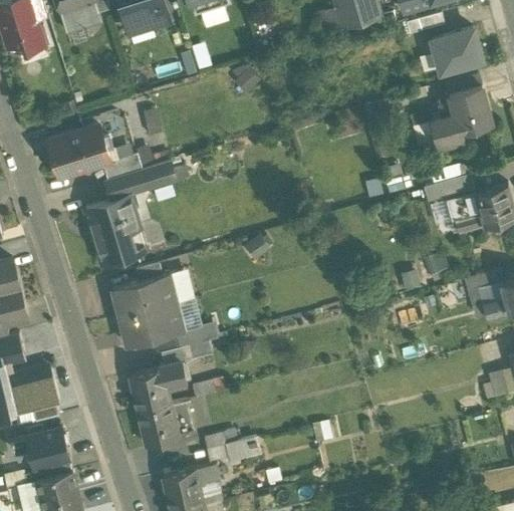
[(15,0),(12,1),(11,0),(8,0),(0,2),(0,21),(9,50),(12,53),(16,54),(44,46),(36,19),(29,0),(15,0)]
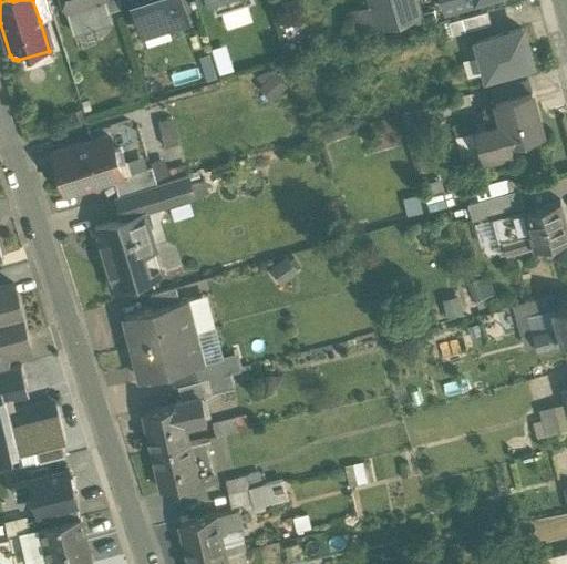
[(47,0),(32,0),(40,21),(52,18),(47,0)]
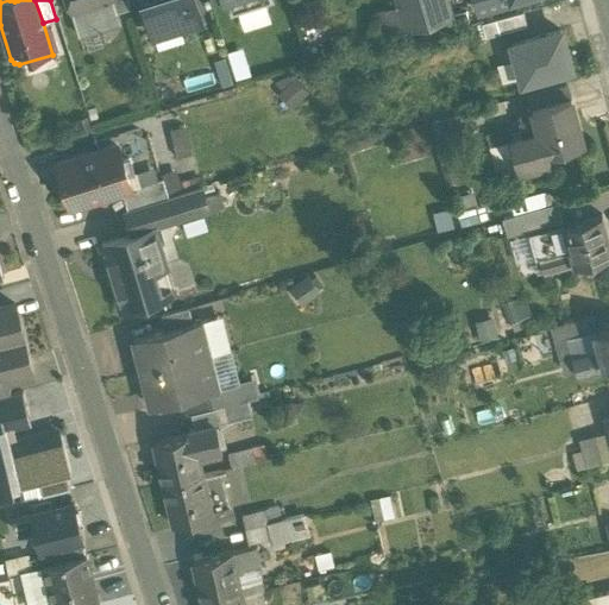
[(66,0),(71,16),(77,38),(119,25),(115,16),(111,0),(66,0)]
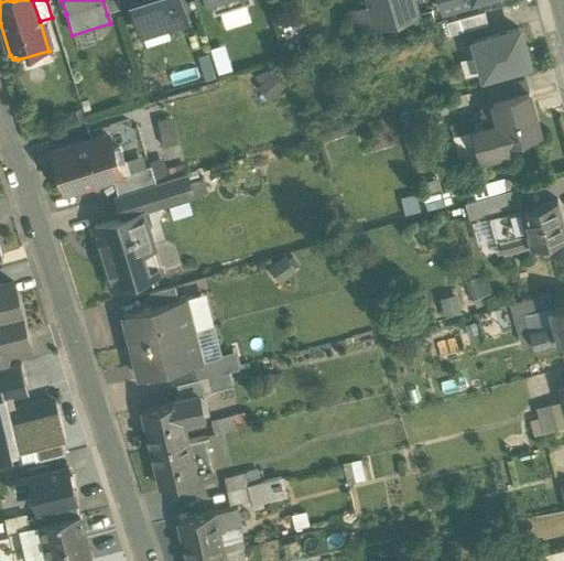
[(116,0),(102,0),(107,14),(120,11),(116,0)]
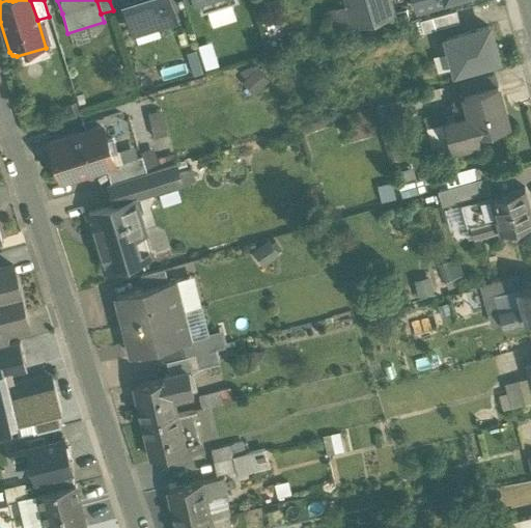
[(126,0),(135,29),(172,18),(167,0),(126,0)]
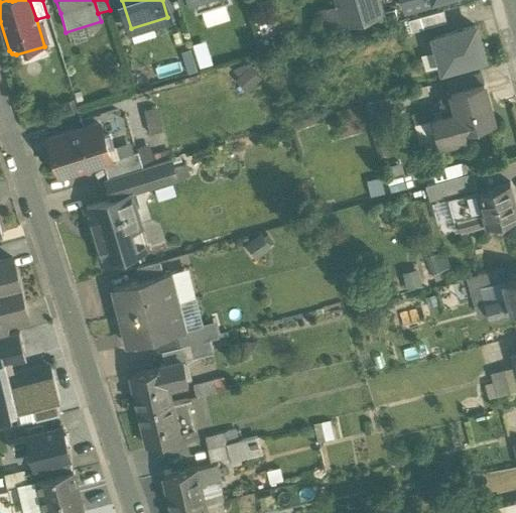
[(189,0),(194,13),(233,0),(232,0),(189,0)]
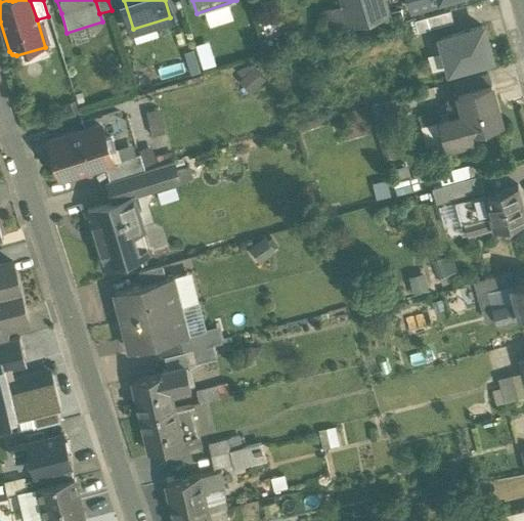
[(341,0),(344,7),(349,28),(388,17),(383,0),(341,0)]
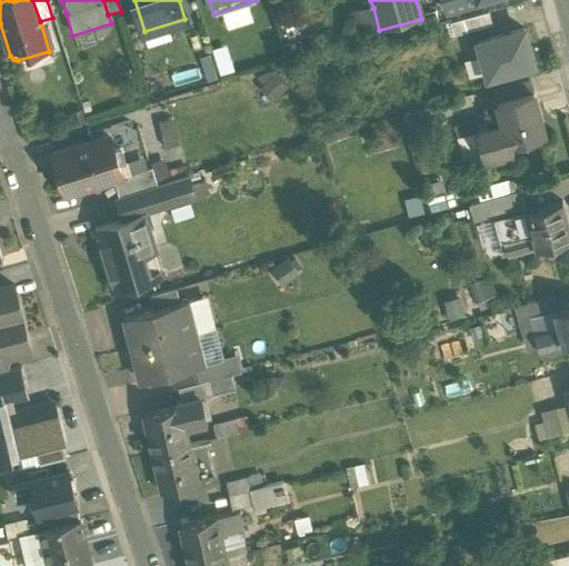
[(475,0),(440,0),(445,12),(476,3),(475,0)]
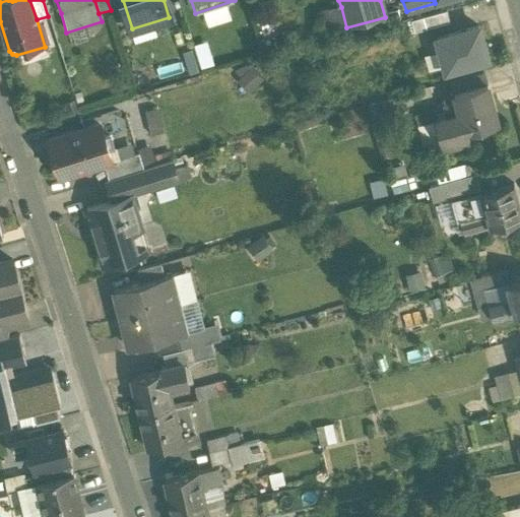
[(341,7),(324,12),(330,33),(346,27),(341,7)]
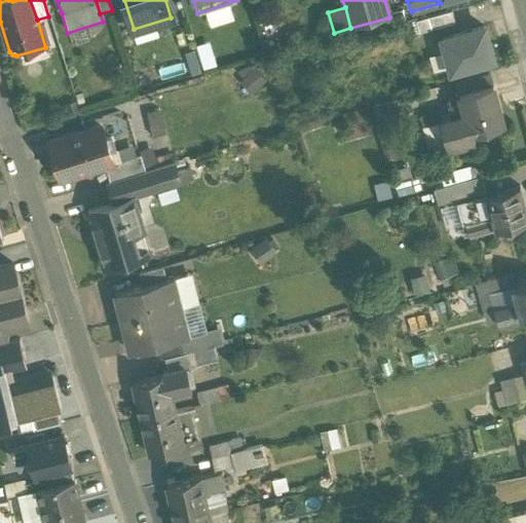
[(417,23),(420,33),(454,25),(451,13),(417,23)]
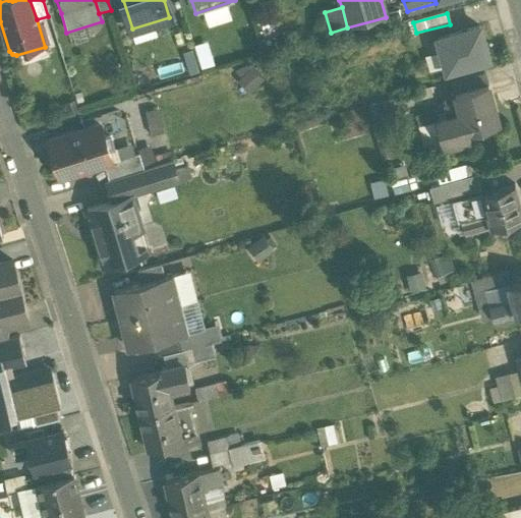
[(480,29),(439,40),(447,70),(488,59),(480,29)]
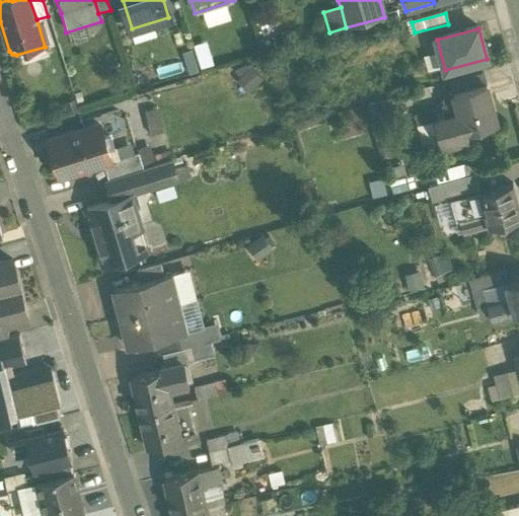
[(203,68),(214,65),(208,42),(196,45),(203,68)]
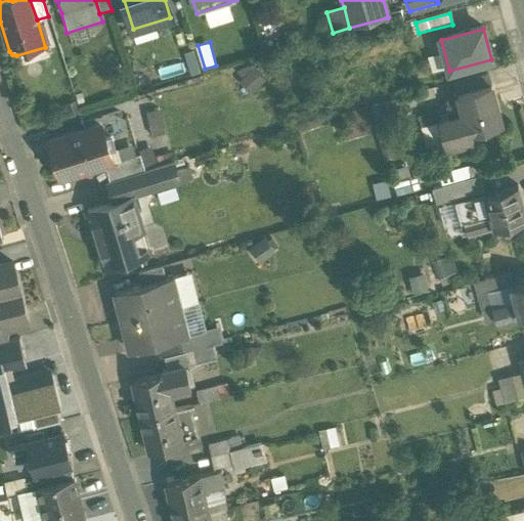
[(490,86),(457,95),(461,104),(465,117),(470,136),(471,135),(501,127),(490,86)]
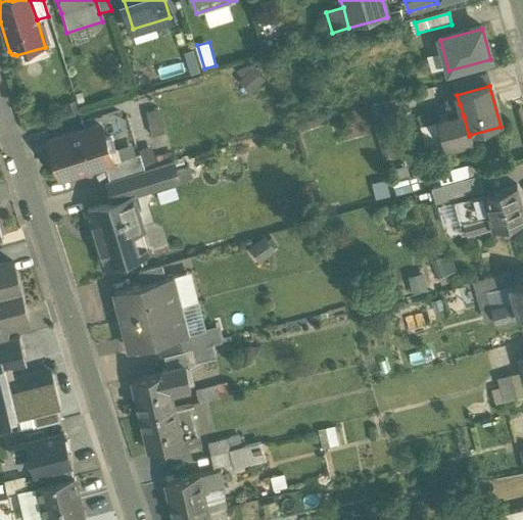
[(460,104),(447,107),(450,120),(464,116),(460,104)]
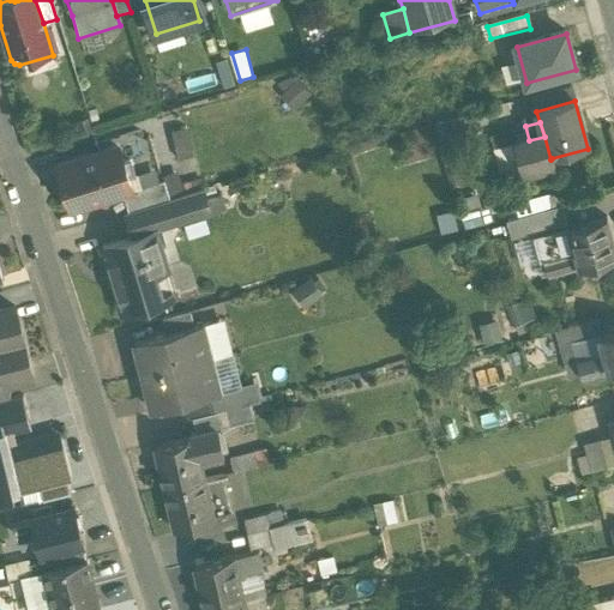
[(187,127),(173,131),(178,159),(193,156),(187,127)]
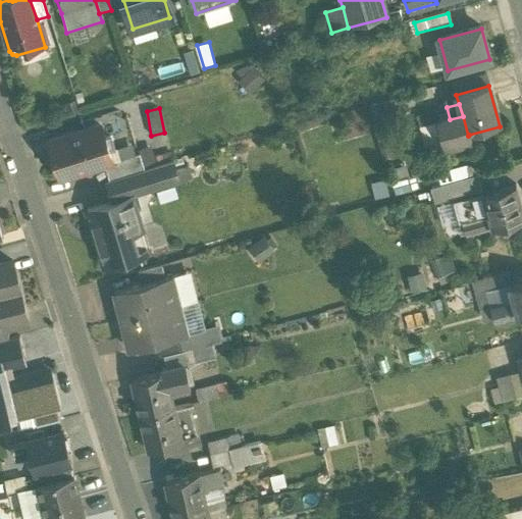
[(450,119),(439,122),(447,149),(471,142),(469,135),(468,136),(463,116),(450,119)]
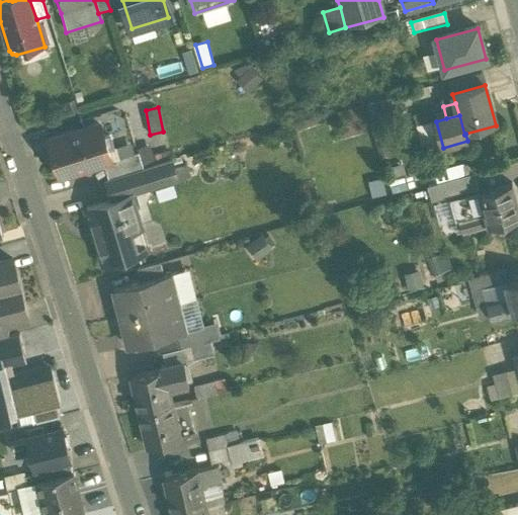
[(425,153),(443,148),(436,121),(417,126),(425,153)]
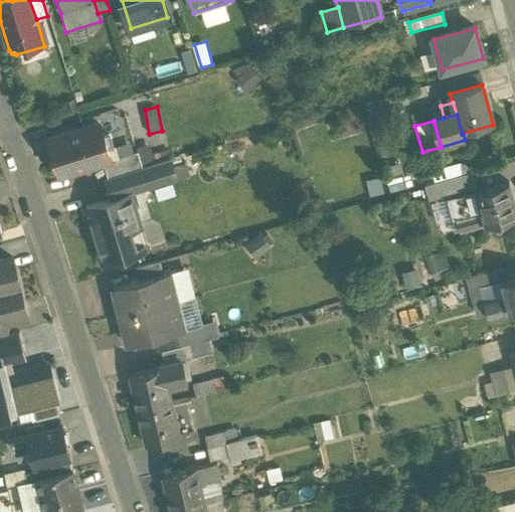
[(100,127),(48,142),(59,178),(103,164),(111,162),(108,150),(113,148),(109,137),(104,138),(100,127)]
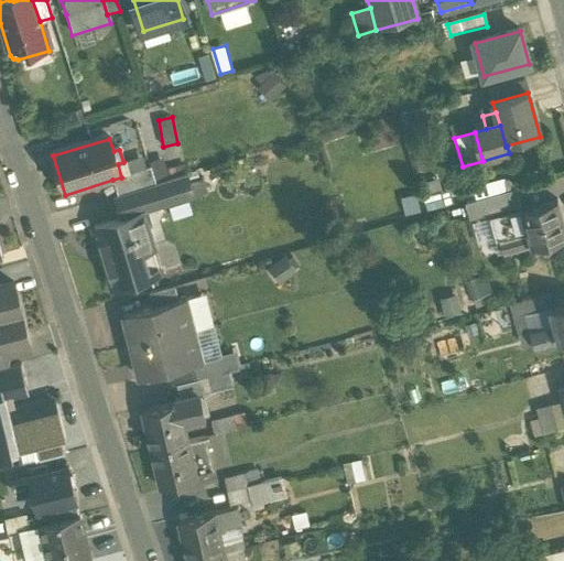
[(121,177),(112,180),(118,196),(155,185),(150,169),(121,177)]
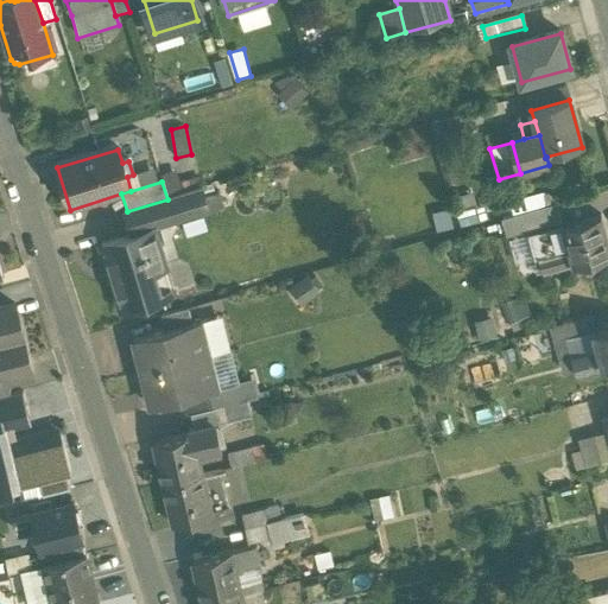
[(168,199),(127,211),(132,229),(179,215),(182,222),(209,214),(202,189),(168,199)]
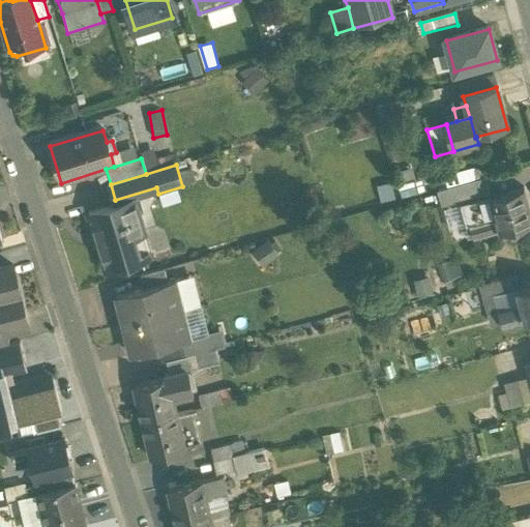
[(486,178),(437,193),(441,207),(490,194),(486,178)]
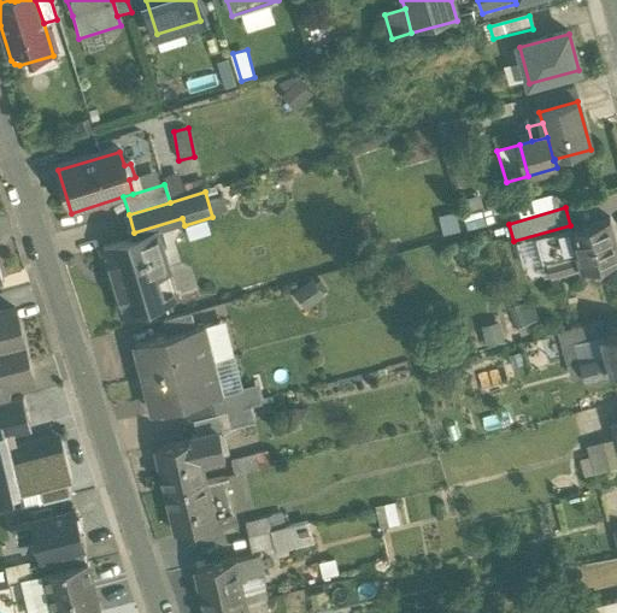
[(616,251),(609,220),(570,231),(576,255),(581,271),(616,261),(616,251)]
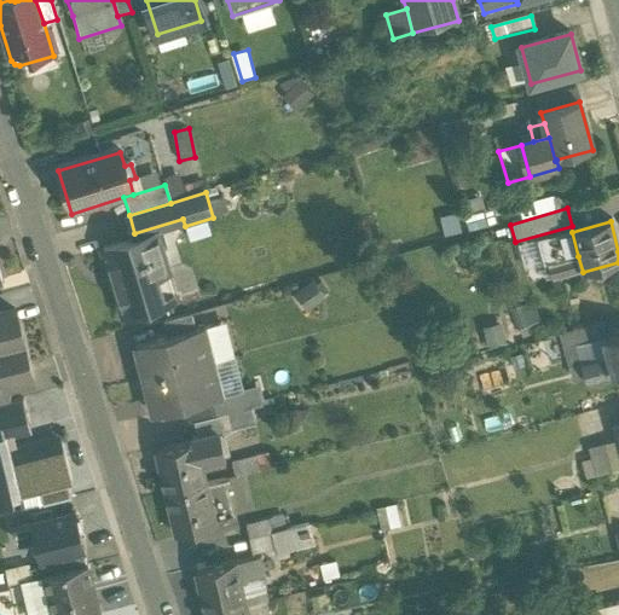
[(572,232),(537,242),(543,267),(548,266),(548,265),(578,256),(572,232)]
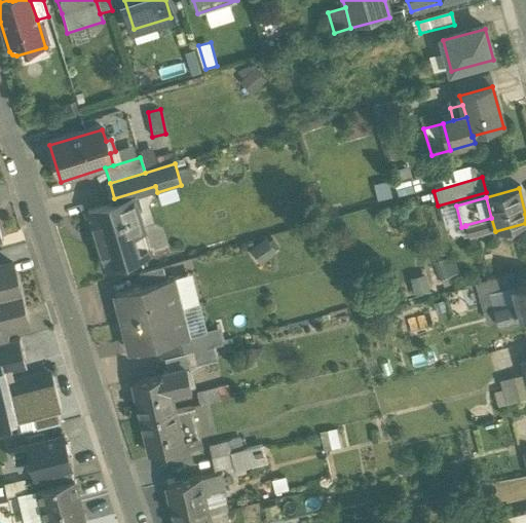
[(134,200),(87,214),(104,268),(150,255),(134,200)]
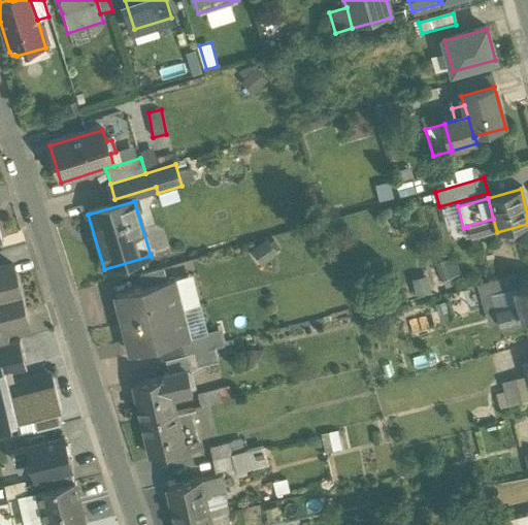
[(493,219),(467,226),(467,227),(470,239),(497,232),(493,219)]
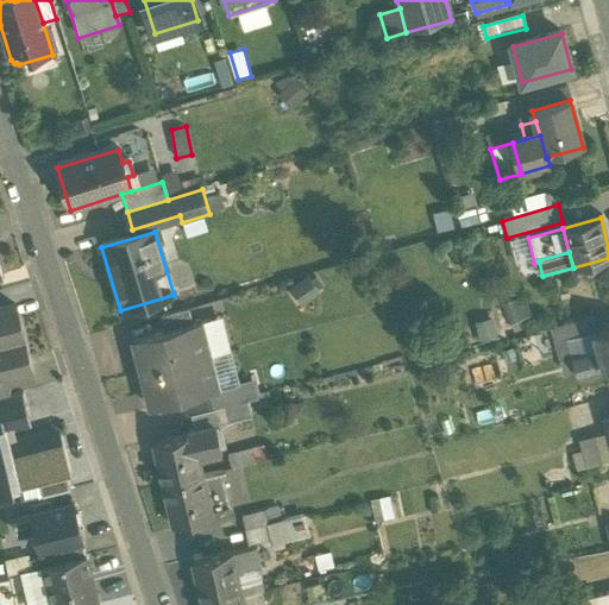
[(309,277),(290,289),(302,307),(321,294),(309,277)]
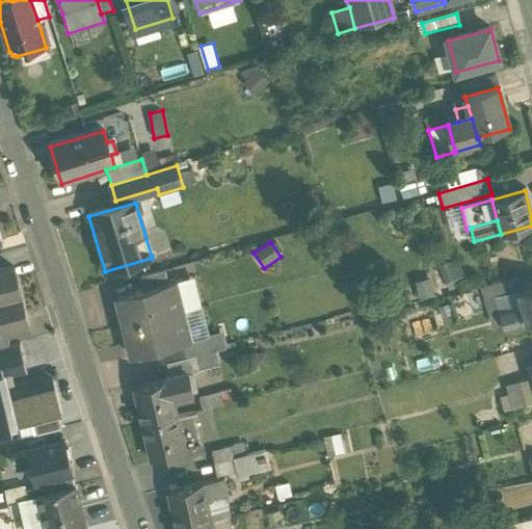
[(0,270),(0,302),(20,298),(12,268),(0,270)]
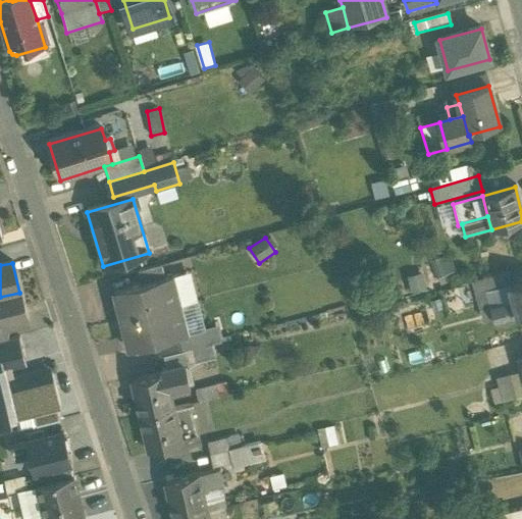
[(161,265),(138,272),(142,286),(165,279),(161,265)]
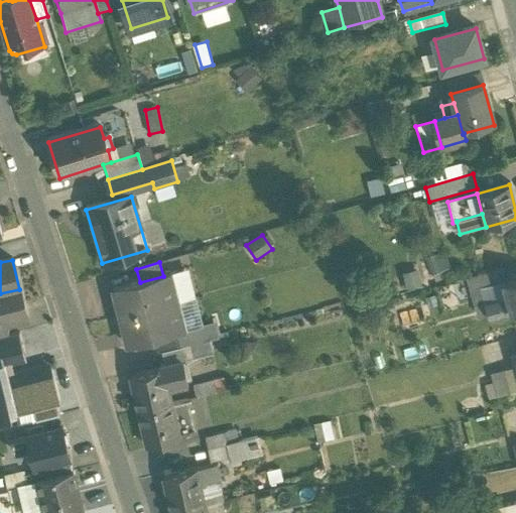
[(500,270),(466,280),(475,313),(486,309),(485,307),(508,301),(503,283),(504,282),(500,270)]
